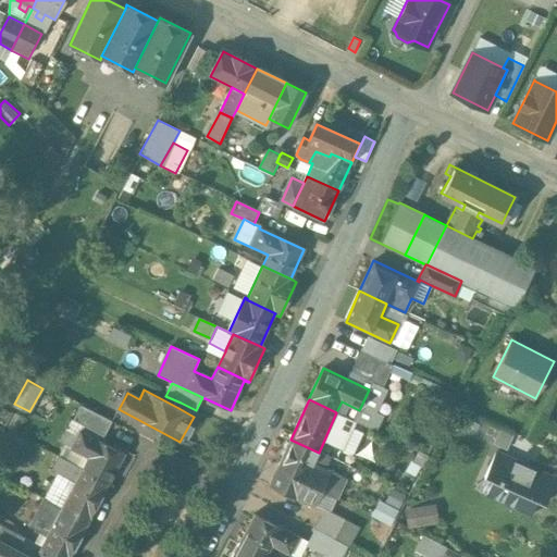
[(196,410),(181,403),(178,408),(194,417),(196,410)]
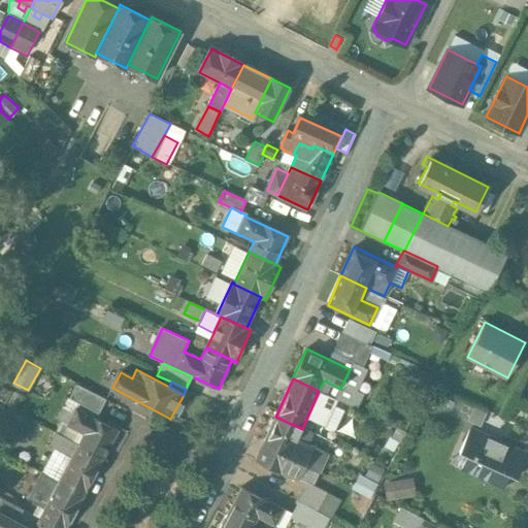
[(118,430),(77,409),(69,425),(86,434),(79,446),(103,458),(118,430)]
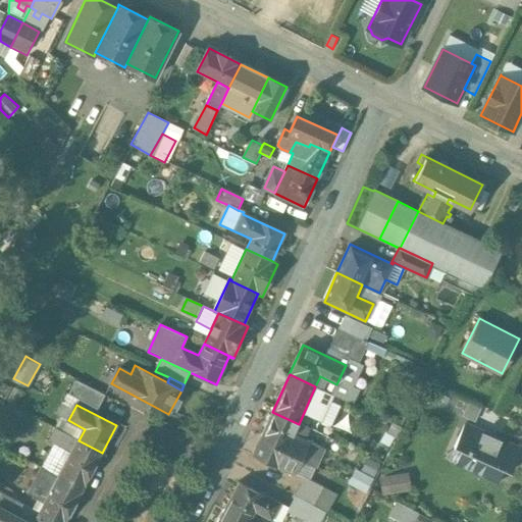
[(299,424),(272,412),(261,437),(279,447),(281,442),(296,449),(301,437),(294,434),(299,424)]
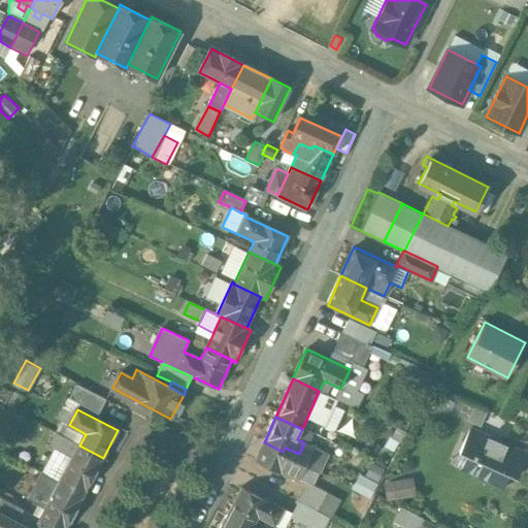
[(526,454),(470,428),(462,447),(473,453),(465,471),(503,489),(513,469),(516,470),(518,465),(520,466),(526,454)]
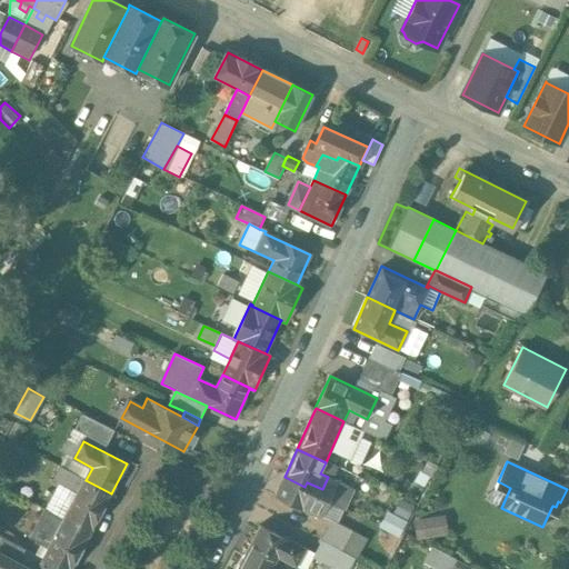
[(338,468),(329,463),(325,471),(335,476),(338,468)]
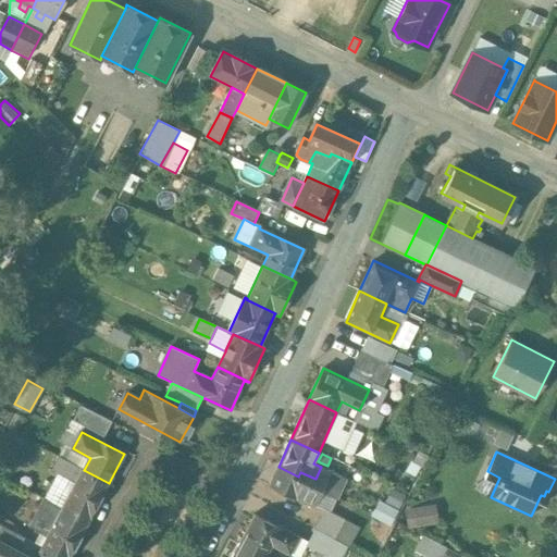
[(73,465),(67,474),(78,480),(63,508),(88,522),(109,483),(84,470),(73,465)]
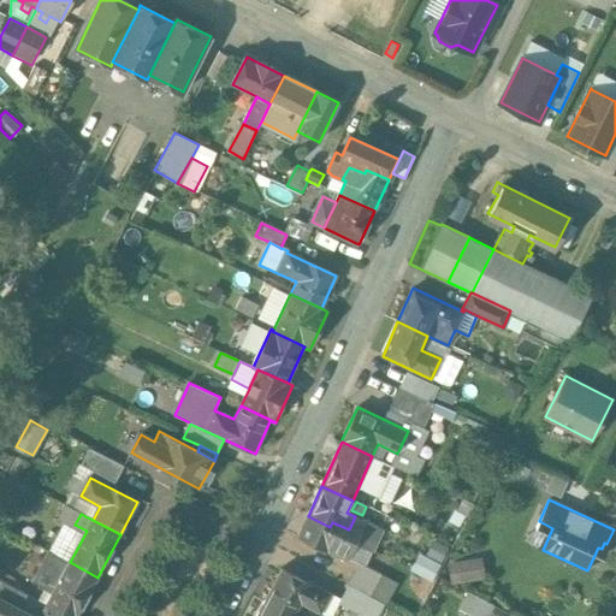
[(332,522),(330,527),(308,516),(301,531),(304,539),(349,560),(349,557),(355,544),(365,521),(355,516),(349,529),(332,522)]
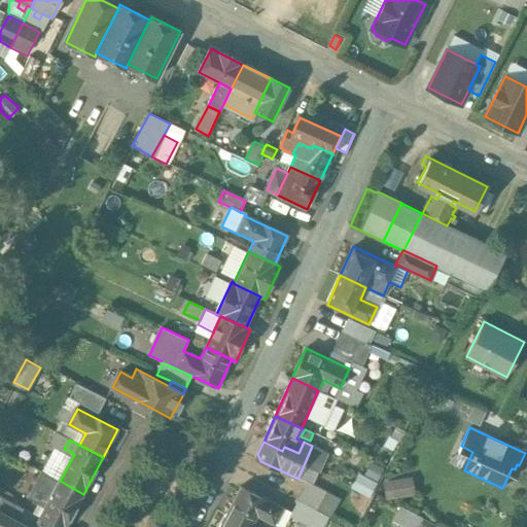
[(312,446),(304,465),(317,471),(326,453),(312,446)]
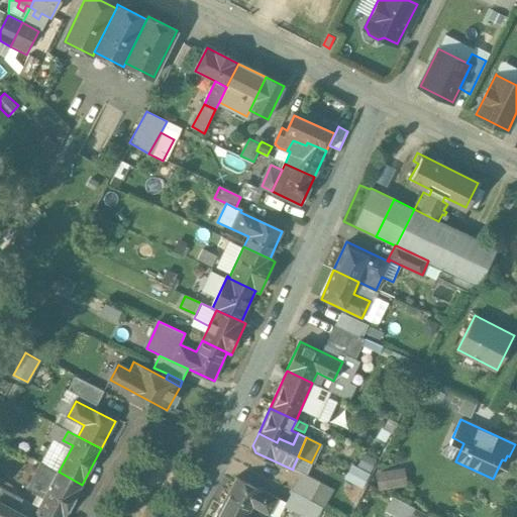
[(311,462),(298,456),(293,468),(307,474),(311,462)]
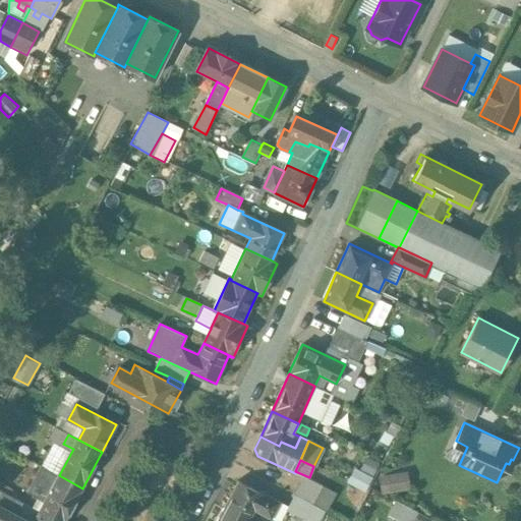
[(59,475),(42,466),(29,491),(46,501),(59,475)]
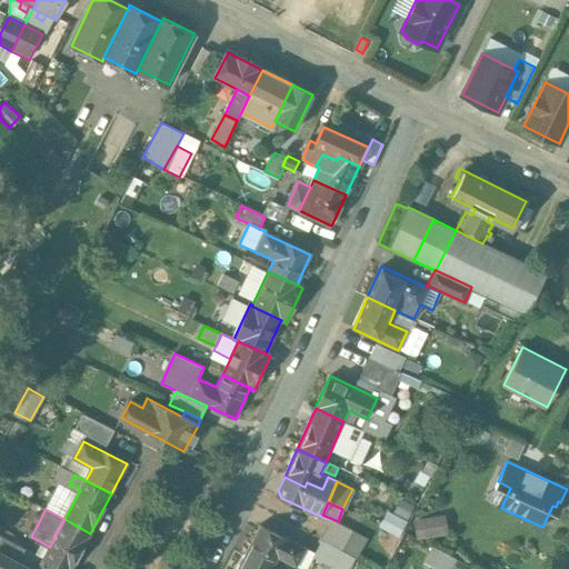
[(399,536),(406,520),(387,511),(380,526),(399,536)]
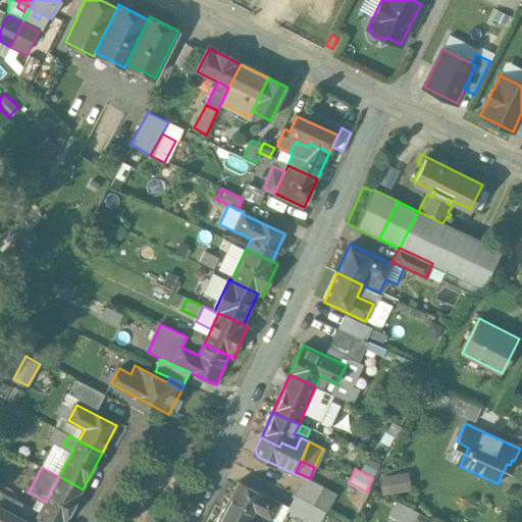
[(409,470),(379,477),(383,493),(413,486),(409,470)]
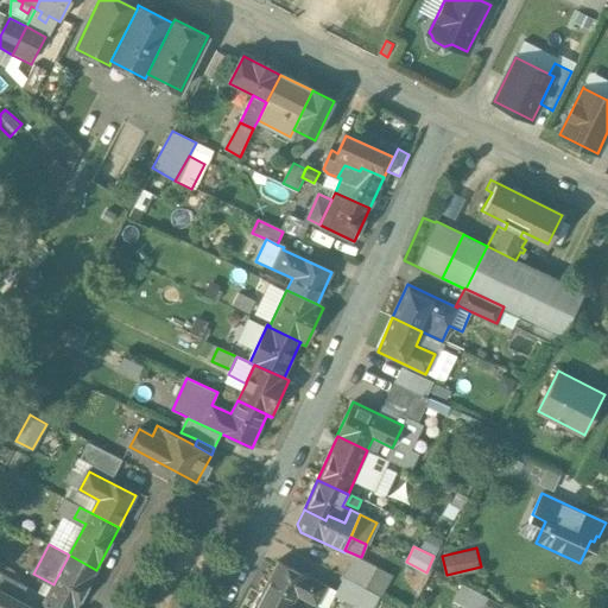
[(75,607),(96,570),(69,555),(54,584),(46,596),(68,607),(75,607)]
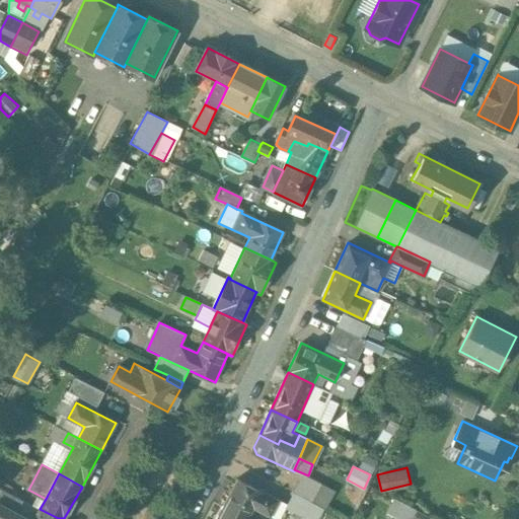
[(322,485),(302,475),(294,494),(313,504),(322,485)]
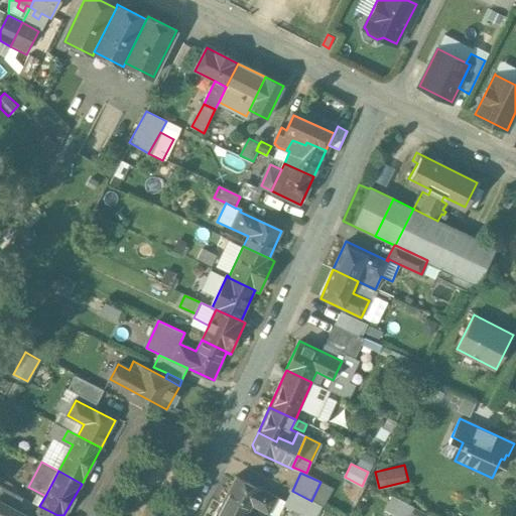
[(277,498),(237,476),(222,503),(246,515),(252,505),(268,514),(269,513),(277,498)]
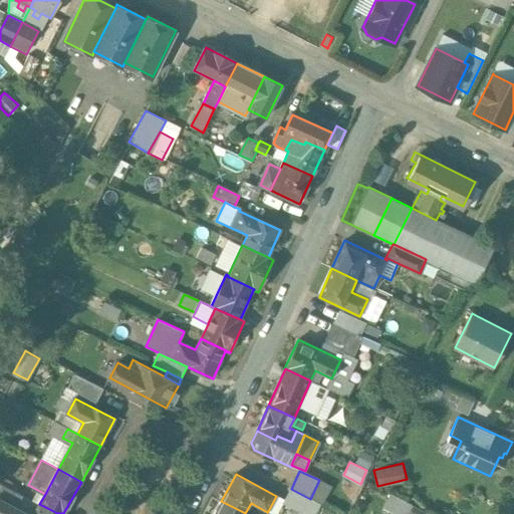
[(329,484),(319,480),(310,499),(320,504),(329,484)]
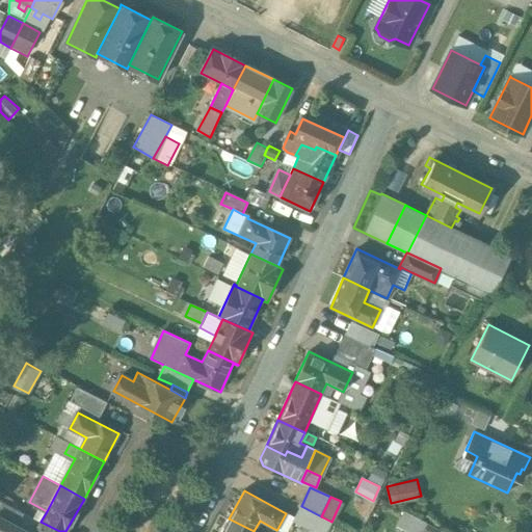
[(24,513),(2,501),(0,504),(0,514),(18,525),(24,513)]
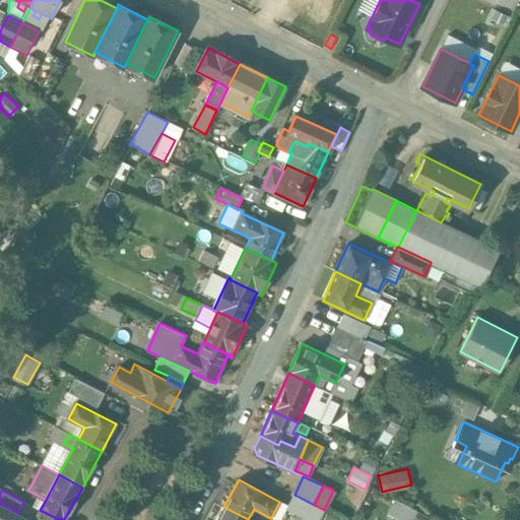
[(314,505),(295,495),(286,512),(303,519),(319,519),(324,510),(314,505)]
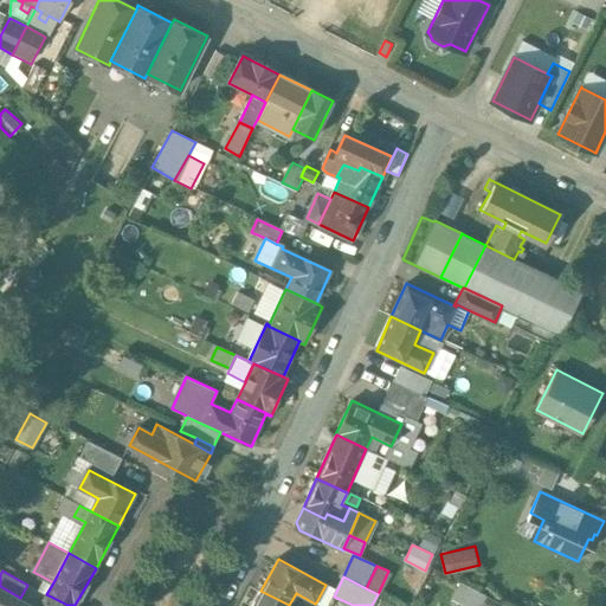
[(40,605),(46,594),(27,585),(20,598),(36,605),(40,605)]
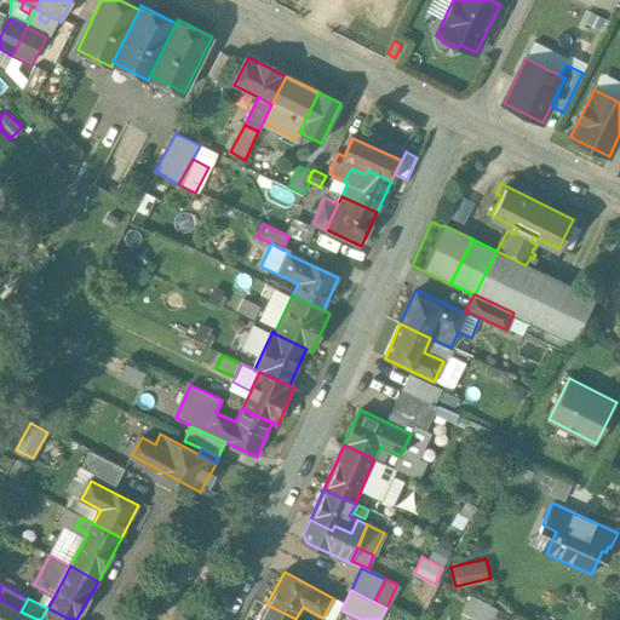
[(333,619),(343,602),(333,598),(323,616),(331,619),(333,619)]
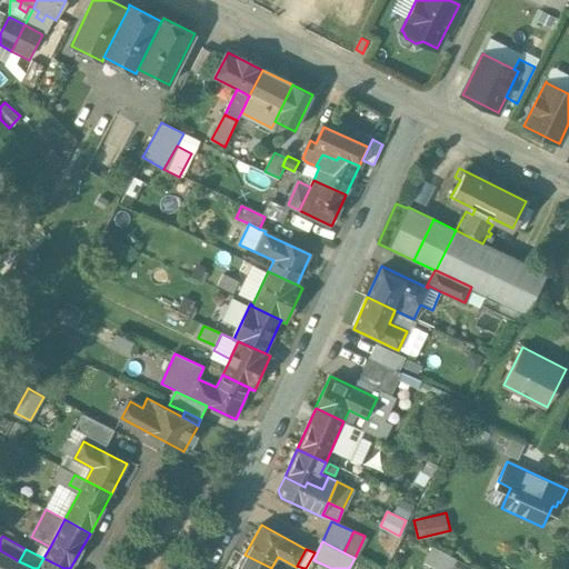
[(33,568),(19,561),(0,550),(0,568),(63,568),(43,558),(38,568),(33,568)]
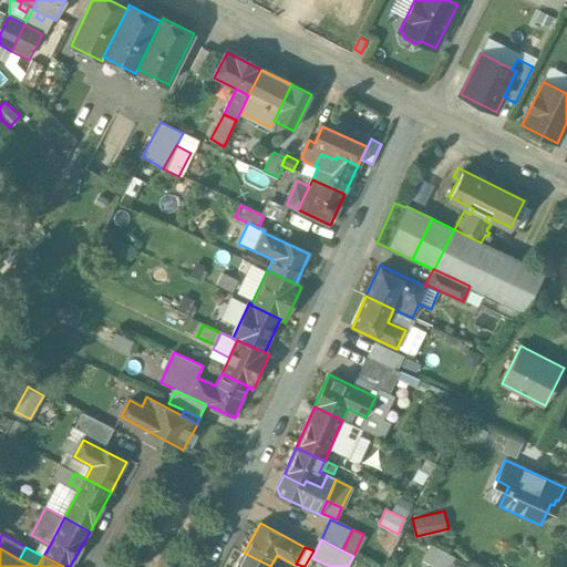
[(447,566),(454,557),(439,548),(432,563),(440,566),(447,566)]
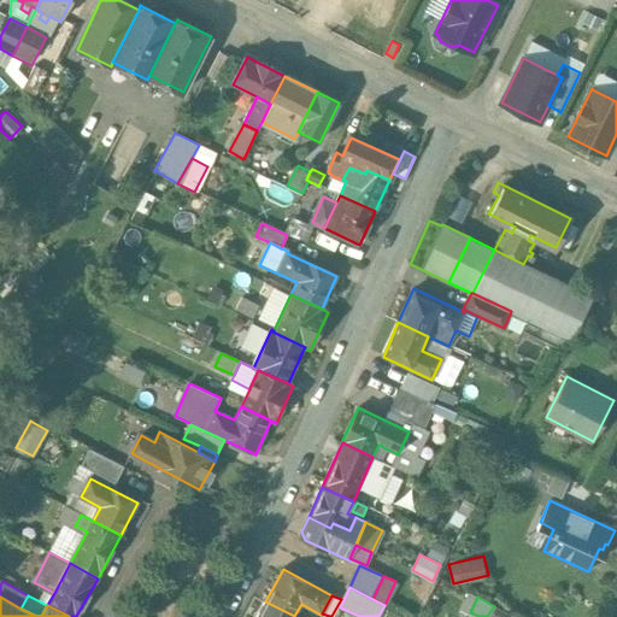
[(294,616),(265,601),(257,616),(295,616),(294,616)]
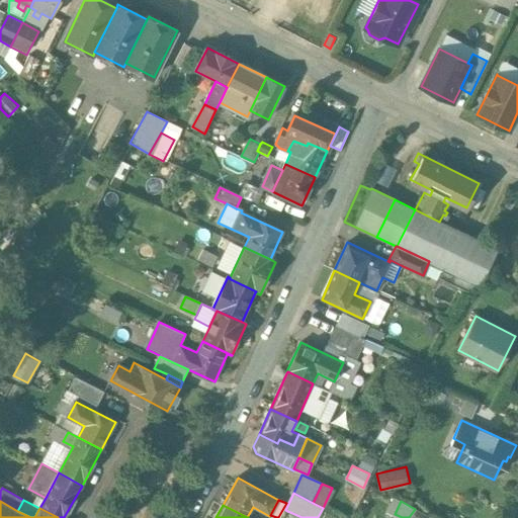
[(432,517),(415,509),(409,517),(432,517)]
